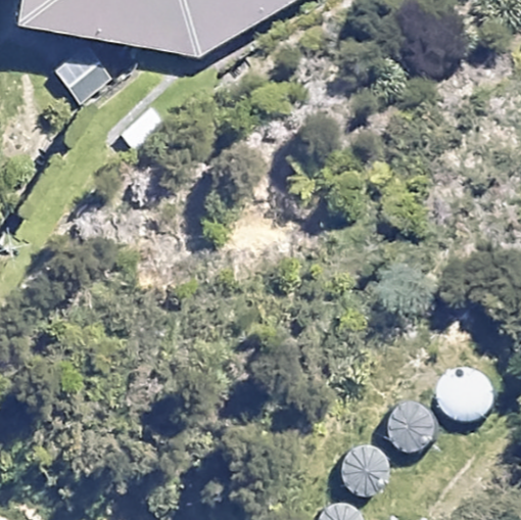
[(10,0),(7,25),(202,56),(293,0),(10,0)]
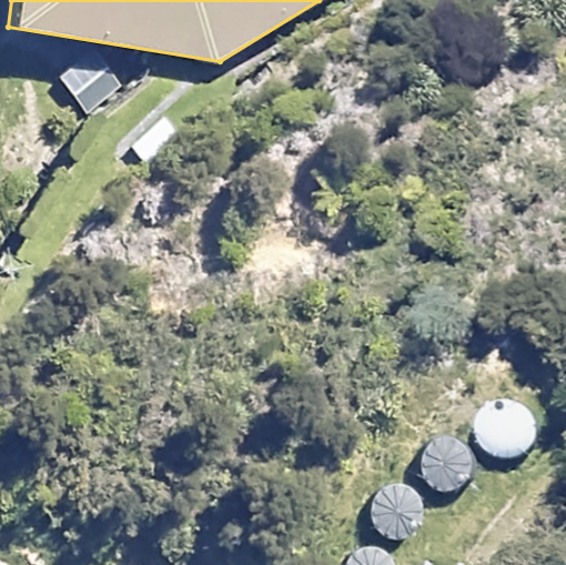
[(523,391),(517,390),(507,390),(505,390),(498,391),(493,393),(488,397),(484,401),(479,406),(477,412),(476,417),(475,424),(475,430),(477,436),(479,442),(483,446),(487,451),(493,454),(498,457),(504,458),(509,460),(516,458),(522,457),(527,455),(533,452),(537,447),(541,442),(543,436),(545,431),(545,425),(545,419),(544,413),(541,407),(537,402),(533,397),(528,394),(523,391)]
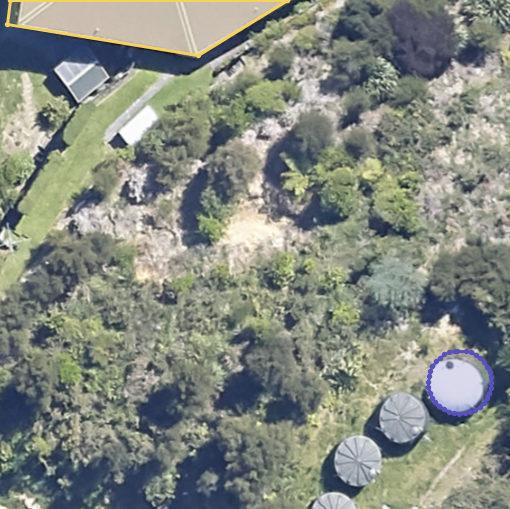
[(419,393),(414,392),(405,391),(403,392),(397,393),(392,395),(388,398),(384,402),(380,407),(378,412),(377,417),(376,422),(376,428),(378,433),(380,438),(383,443),(387,447),(392,450),(397,453),(402,454),(407,455),(413,454),(418,453),(423,451),(428,447),(432,444),(435,439),(437,434),(439,429),(439,423),(439,418),(438,412),(435,407),(432,403),(428,399),(424,395),(419,393)]
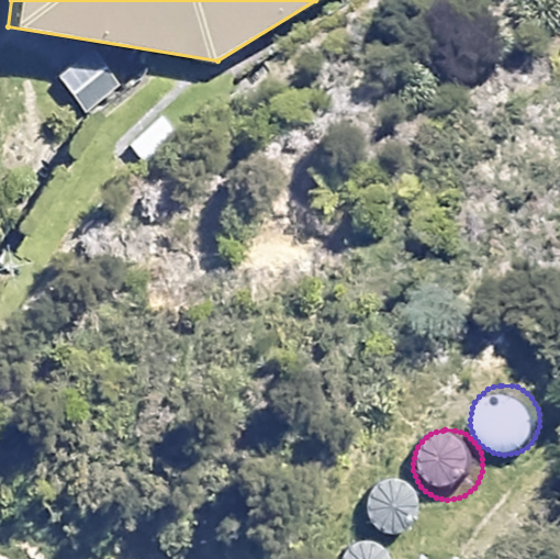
[(404,480),(399,479),(390,479),(385,480),(380,482),(374,484),(369,489),(366,493),(362,499),(360,505),(359,511),(359,517),(360,524),(362,529),(366,535),(369,540),(374,544),(380,547),(385,549),(392,550),(398,550),(404,549),(410,547),(415,544),(421,540),(424,535),(427,529),(429,524),(430,517),(430,512),(429,505),(427,500),(425,494),(421,489),(416,485),(411,482),(404,480)]
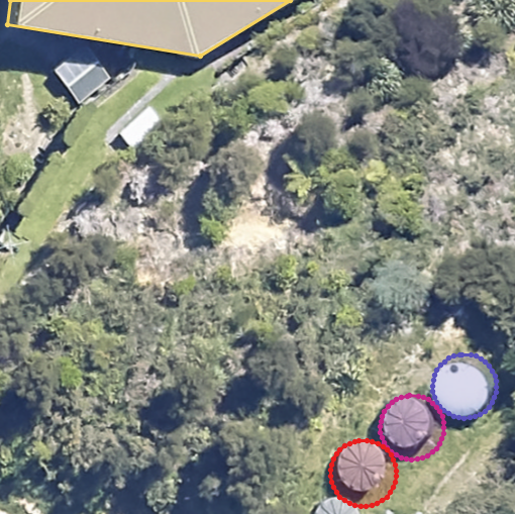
[(358,513),(334,493),(316,513),(358,513)]
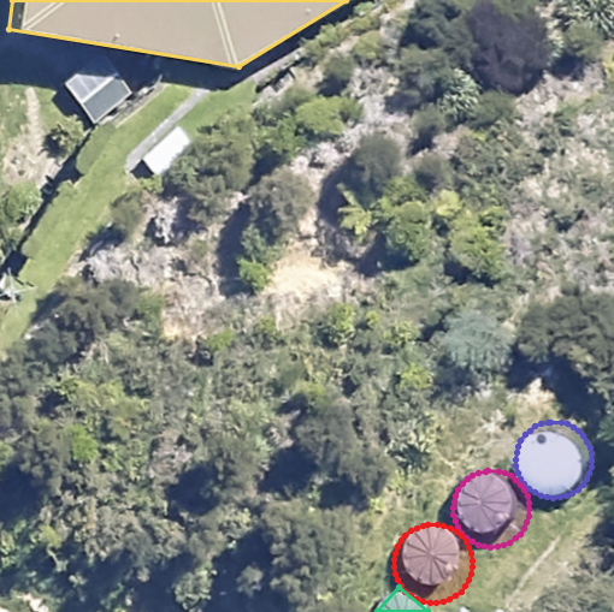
All buildings are outlined.
